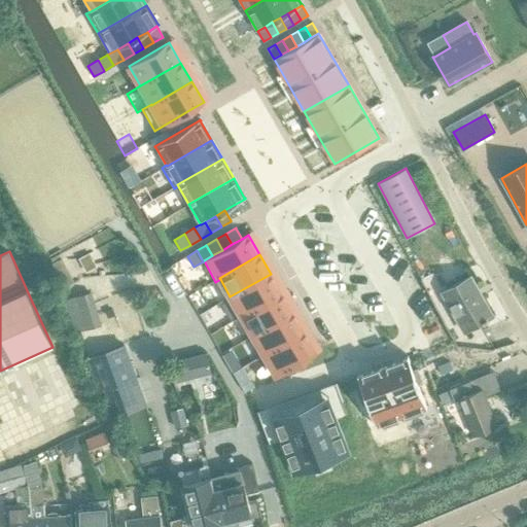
[(170,270),(162,274),(177,301),(185,295),(170,270)]
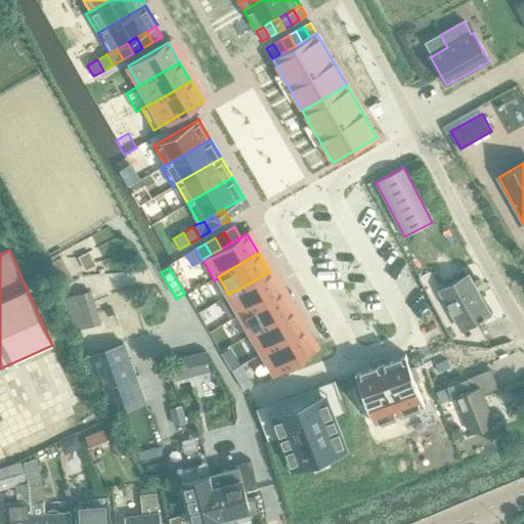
[(269,272),(228,295),(239,314),(279,291),(269,272)]
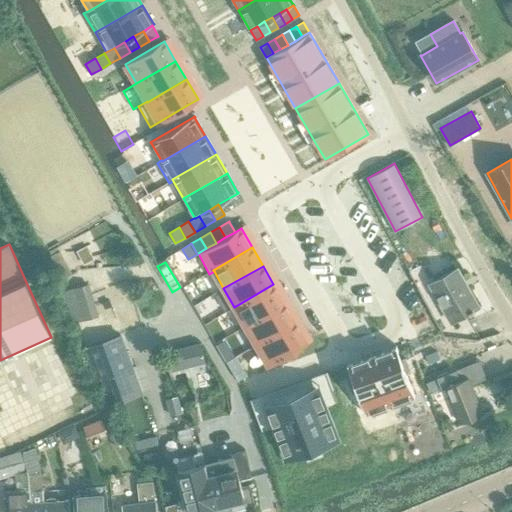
[(451,321),(478,306),(458,269),(430,284),(451,321)]
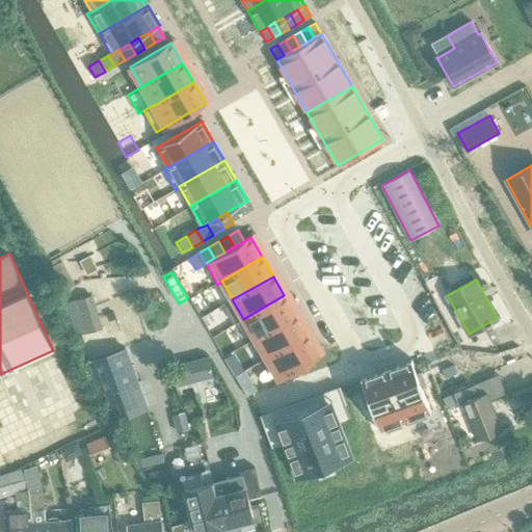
[(243,319),(239,321),(251,343),(256,340),(255,339),(295,315),(284,295),(243,319)]
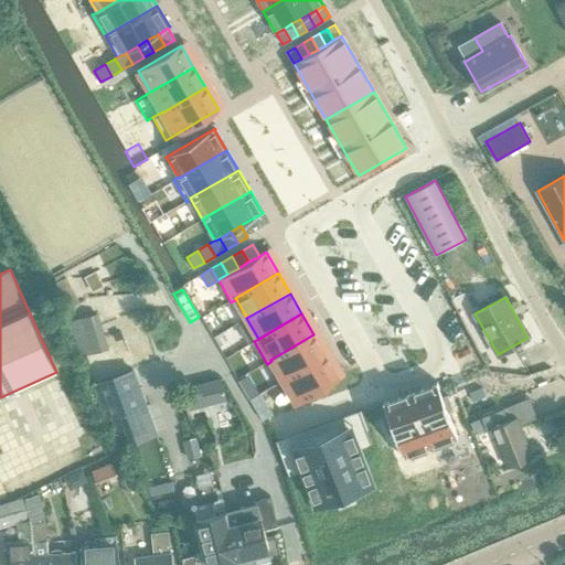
[(313,334),(270,360),(272,361),(283,381),(326,355),(313,334)]
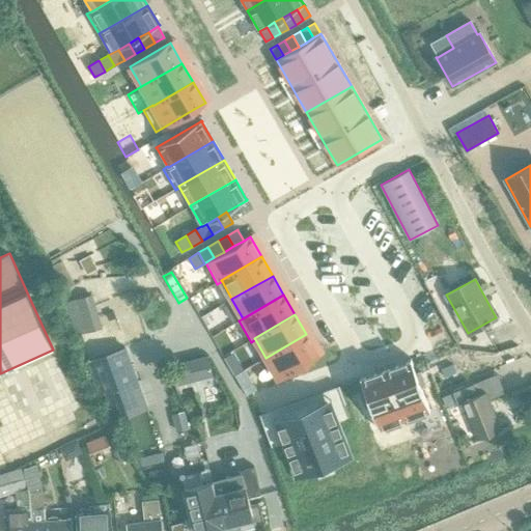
[(306,334),(266,358),(278,379),(318,355),(306,334)]
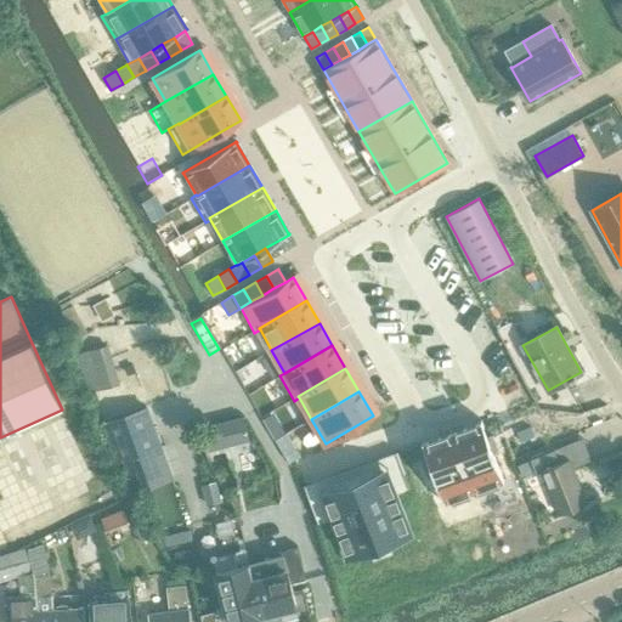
[(147,408),(102,424),(117,464),(124,462),(134,492),(173,479),(147,408)]
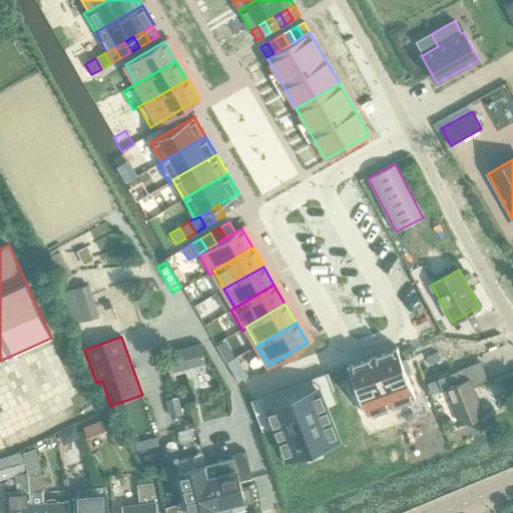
[(200,345),(166,353),(172,374),(205,365),(200,345)]
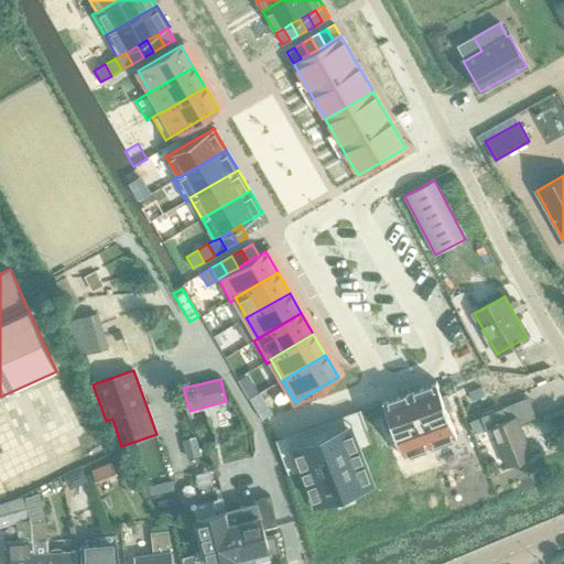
[(383,400),(382,401),(382,402),(383,403),(387,413),(387,414),(382,416),(388,432),(393,430),(402,456),(403,456),(403,455),(409,453),(410,458),(425,452),(424,447),(434,444),(436,448),(452,443),(449,438),(455,436),(455,437),(456,436),(446,410),(452,409),(445,393),(441,394),(436,383),(436,382),(436,381),(435,381),(435,382),(420,388),(411,391),(408,392),(399,396),(383,401),(383,400)]
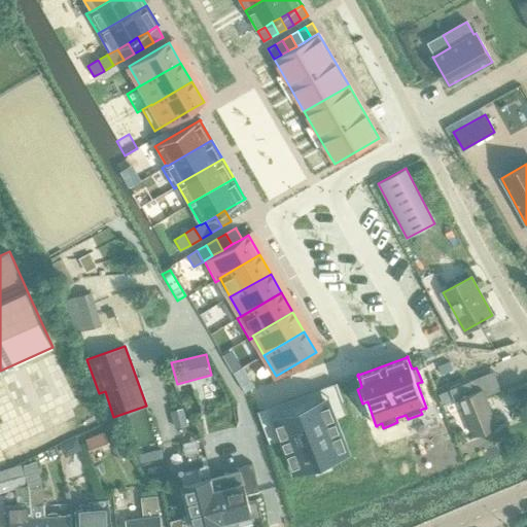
[(448,360),(436,365),(442,379),(453,374),(448,360)]
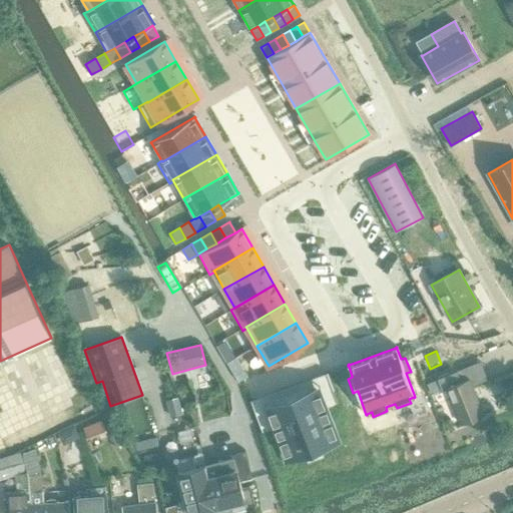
[(230,352),(222,357),(226,363),(234,359),(230,352)]
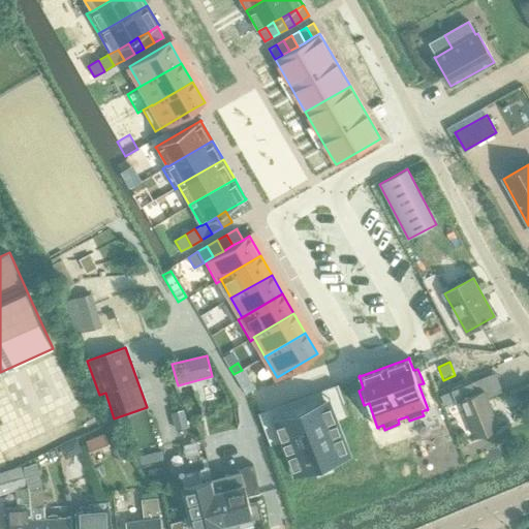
[(242,370),(234,374),(240,385),(244,383),(246,375),(243,369),(242,370)]
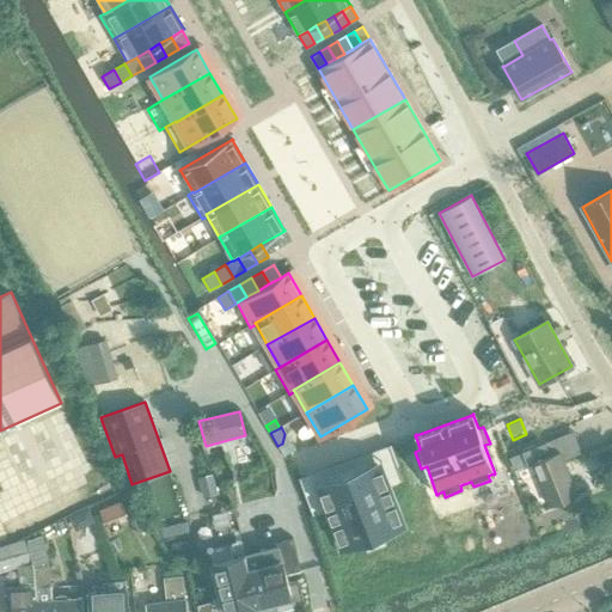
[(550,506),(576,495),(560,452),(550,456),(544,442),(522,451),(527,464),(532,461),(550,506)]
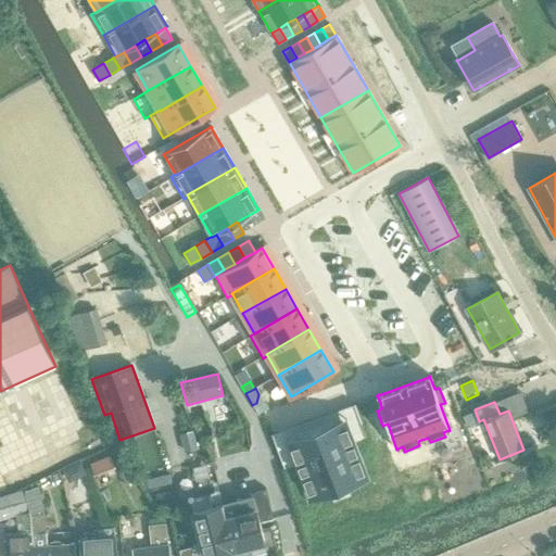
[(272,434),(270,434),(283,470),(298,465),(310,497),(328,490),(346,483),(365,477),(353,443),(367,439),(358,416),(355,406),(354,404),(272,434)]
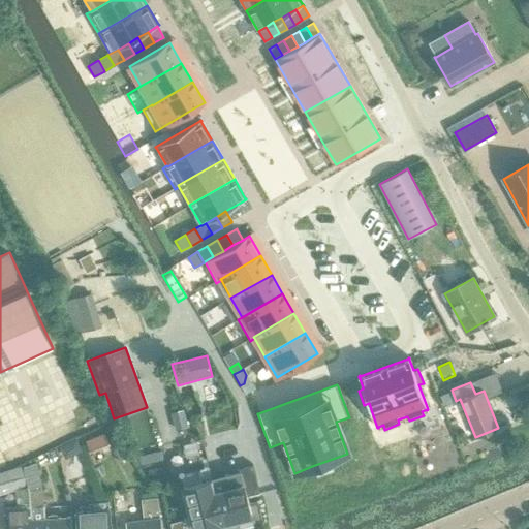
[(528,401),(525,391),(515,395),(519,406),(528,401)]
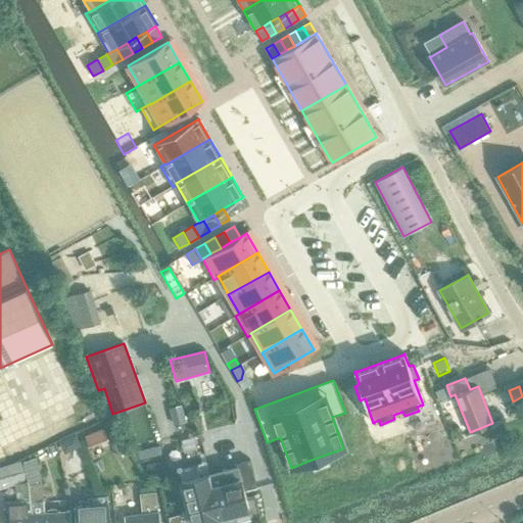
[(431,388),(422,392),(426,403),(436,400),(431,388)]
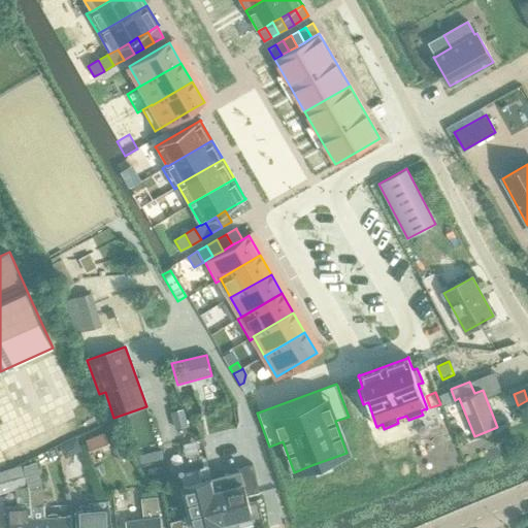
[(186,425),(182,410),(170,414),(174,428),(186,425)]
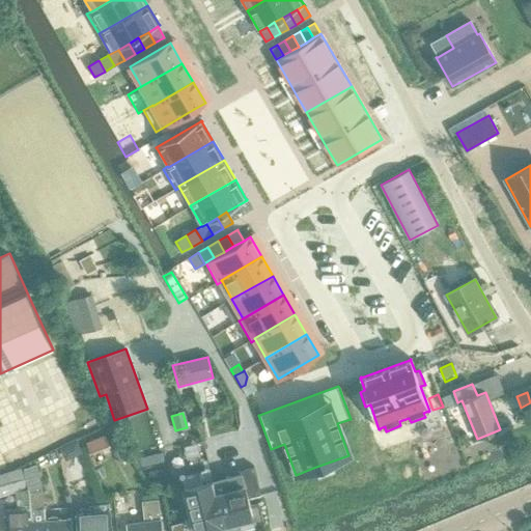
[(105,435),(85,442),(90,455),(110,447),(105,435)]
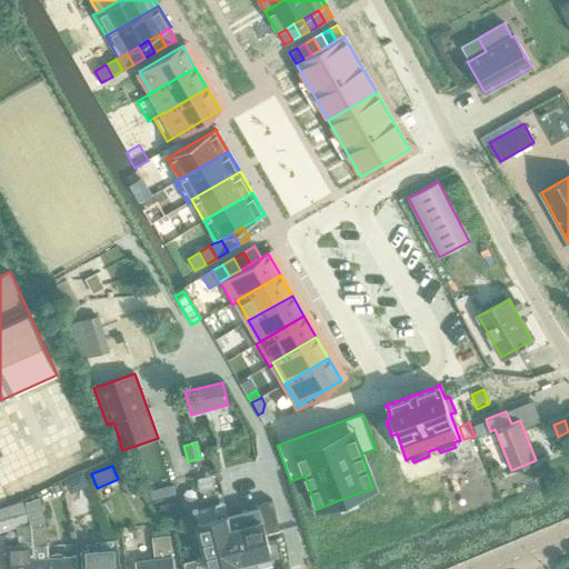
[(71,492),(88,483),(81,472),(66,480),(71,492)]
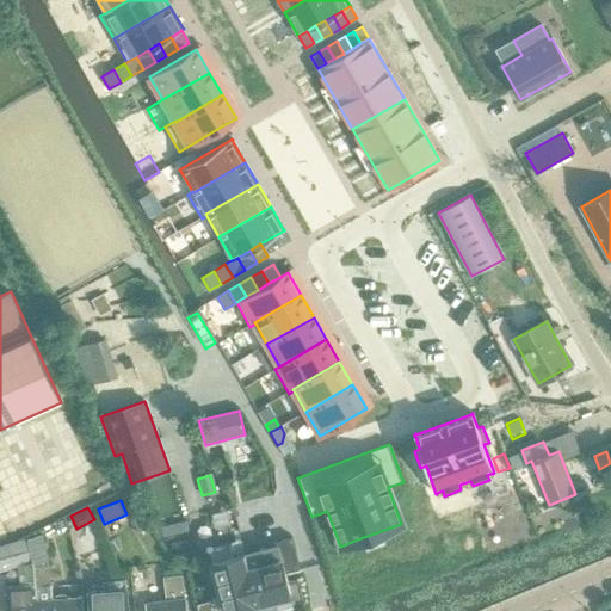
[(43,535),(30,538),(35,586),(37,610),(81,610),(80,597),(68,598),(65,594),(56,594),(53,599),(51,599),(51,586),(43,535)]
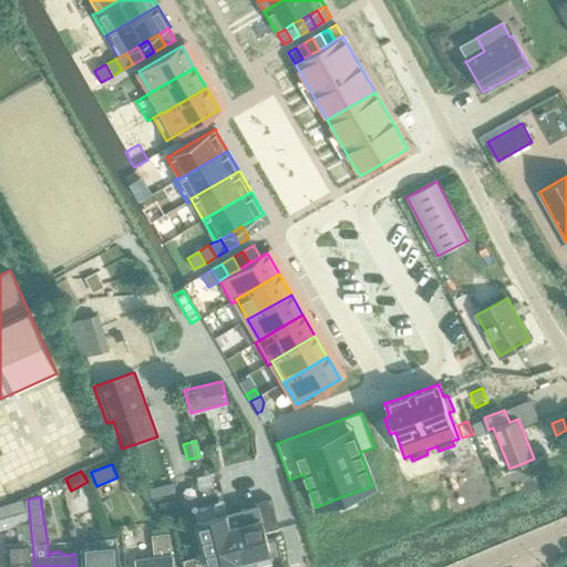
[(269,553),(265,533),(279,529),(271,498),(257,502),(258,506),(228,513),(239,560),(269,553)]
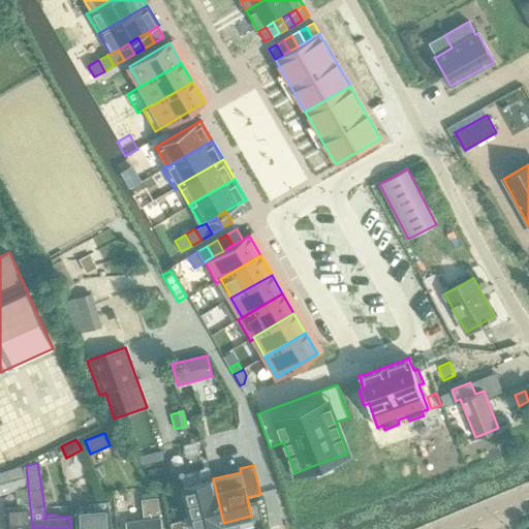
[(22,467),(0,473),(0,494),(7,492),(14,490),(17,506),(9,506),(11,528),(32,528),(30,507),(26,466),(22,467)]
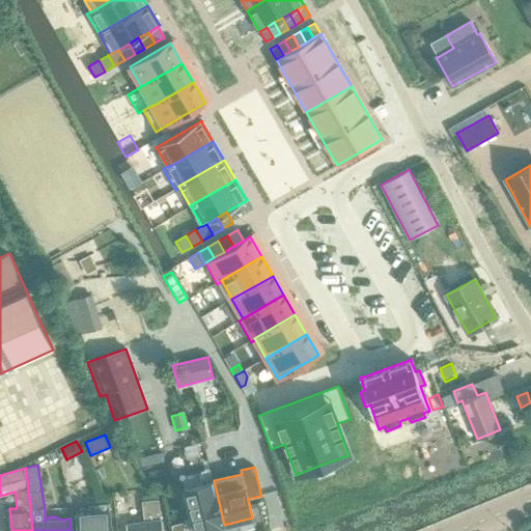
[(195,530),(198,530),(224,525),(214,480),(185,487),(195,530)]
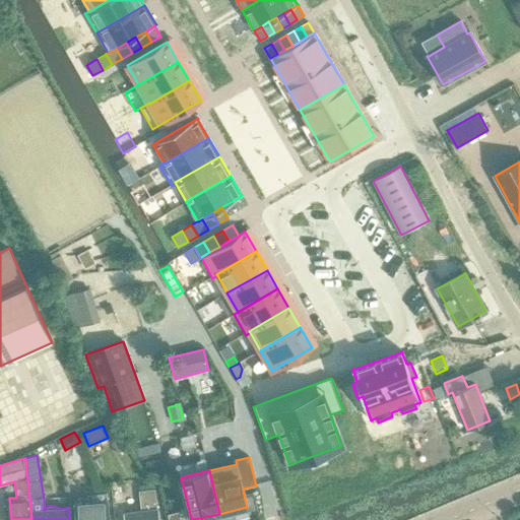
[(125,519),(157,519),(154,490),(139,492),(141,511),(124,513),(125,519)]
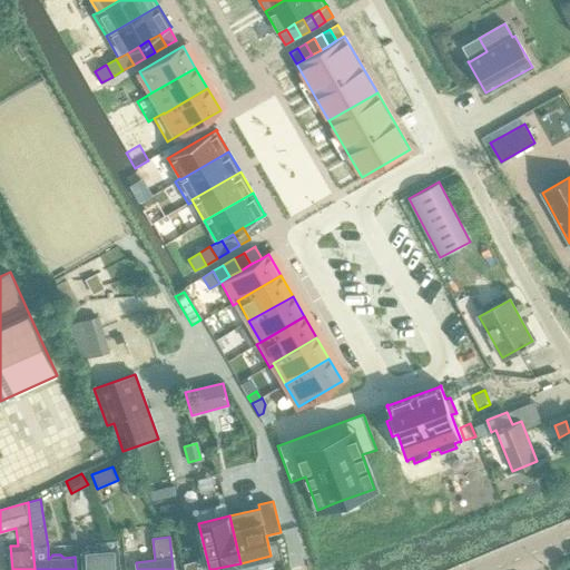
[(84,569),(119,569),(117,541),(101,542),(101,552),(82,553),(84,569)]
